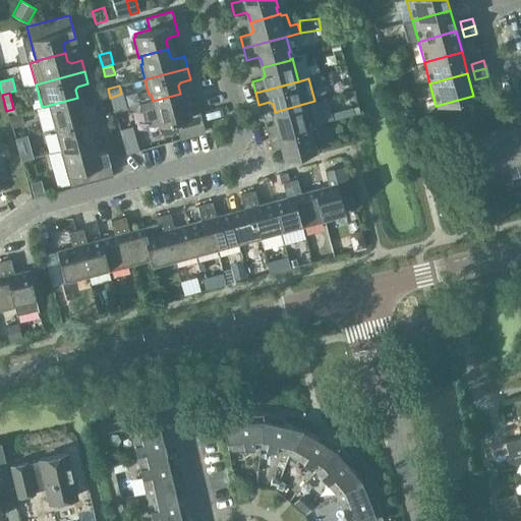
[(155,125),(160,124),(174,120),(177,131),(203,124),(196,101),(186,104),(182,102),(180,94),(153,101),(151,102),(138,105),(141,119),(143,122),(146,124),(149,125),(152,126),(155,125)]
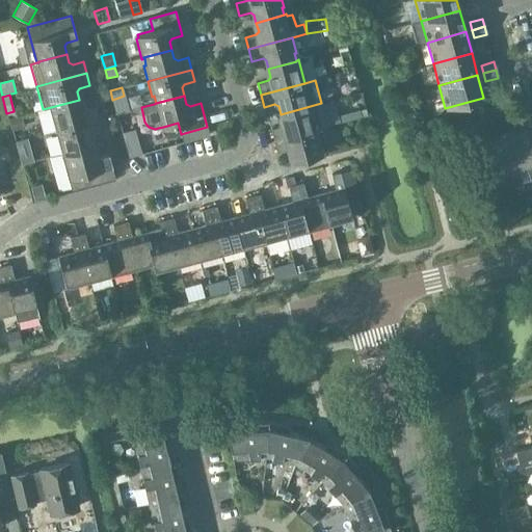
[(85,110),(81,108),(79,100),(51,107),(53,114),(51,115),(55,131),(99,118),(96,107),(85,110)]
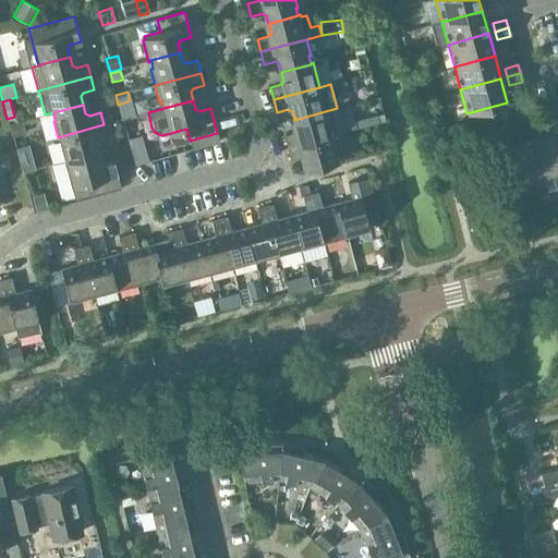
[(130,106),(120,109),(122,119),(133,116),(130,106)]
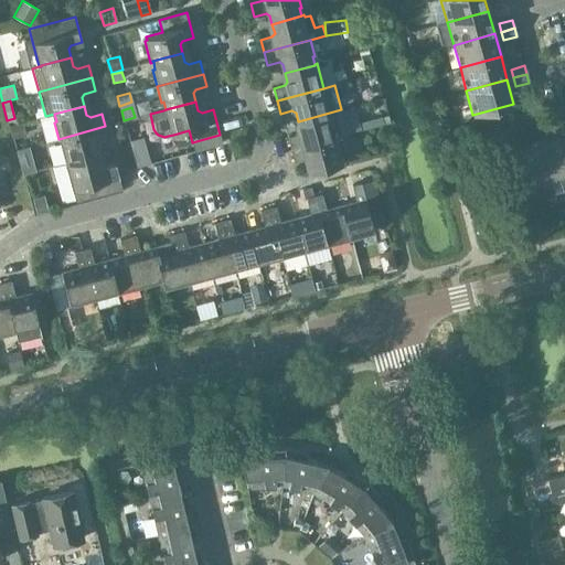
[(305,146),(337,137),(348,134),(341,109),(298,121),(300,130),(298,134),(287,137),(290,149),(305,146)]
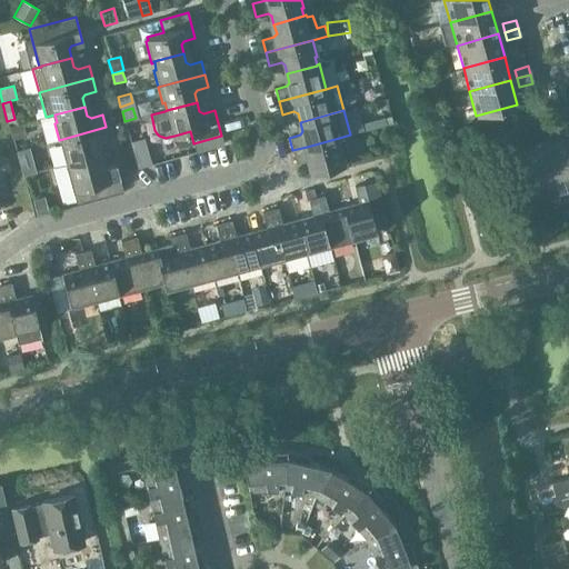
[(566,129),(561,116),(553,118),(557,131),(566,129)]
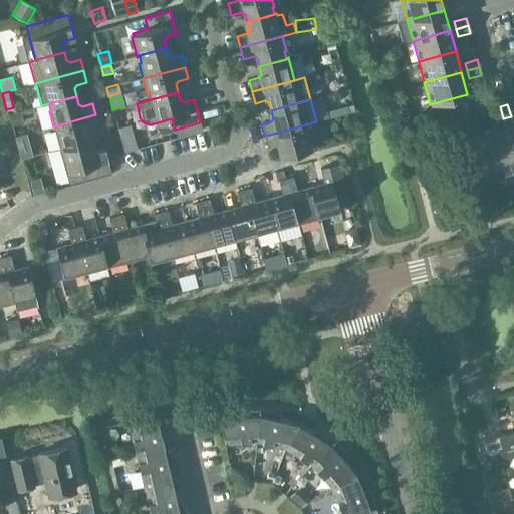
[(346,105),(328,110),(330,117),(348,112),(346,105)]
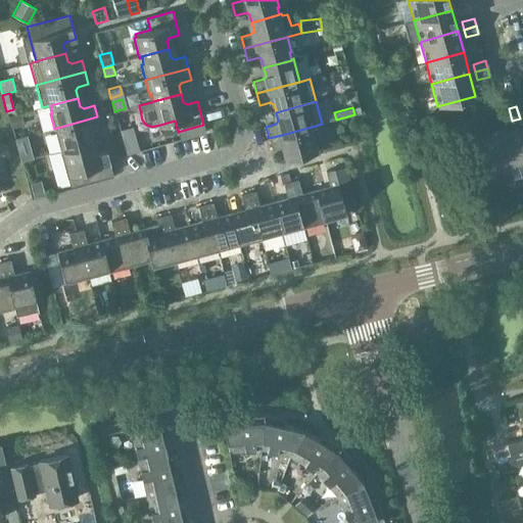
[(481,116),(480,111),(472,114),(473,119),(476,131),(484,129),(481,116)]
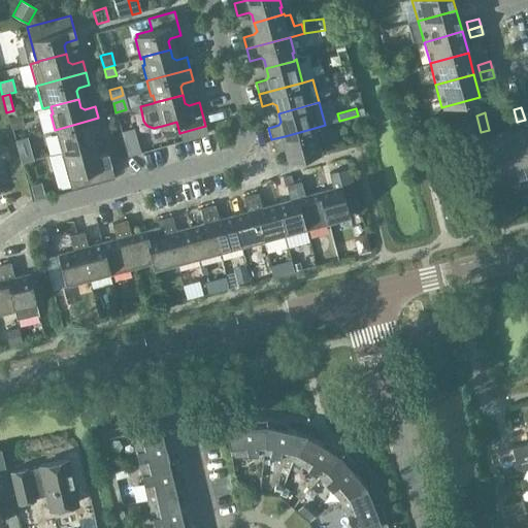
[(21,116),(8,118),(11,129),(24,126),(21,116)]
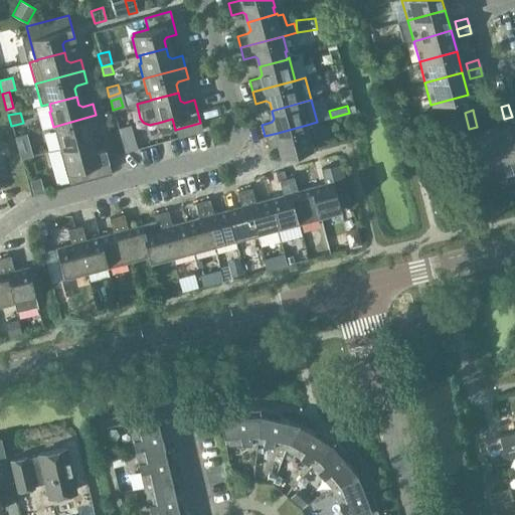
[(89,130),(99,127),(96,115),(53,127),(57,141),(59,141),(61,148),(89,141),(87,133),(89,130)]
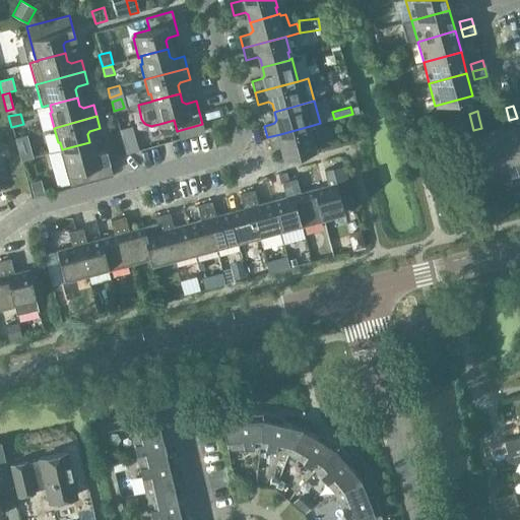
[(412,120),(400,124),(405,137),(417,132),(412,120)]
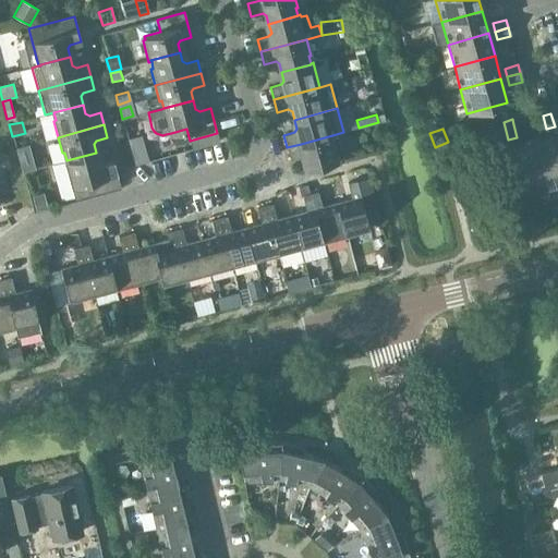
[(544,180),(557,176),(557,141),(556,133),(533,140),(544,180)]
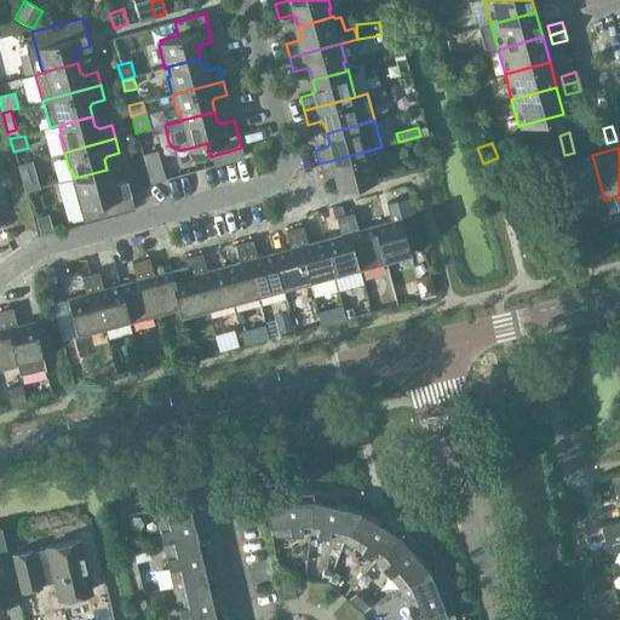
[(372,168),(374,168),(369,150),(334,160),(319,164),(322,178),(334,174),(339,177),(342,188),(374,178),(372,168)]
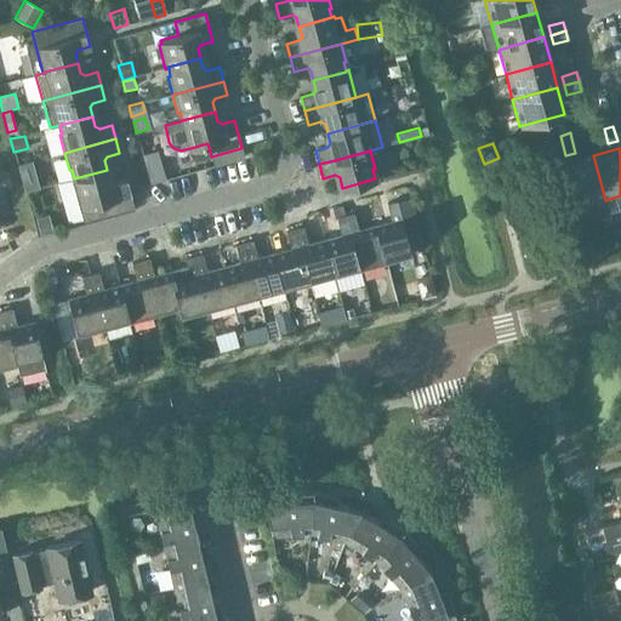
[(166,158),(149,163),(154,181),(171,176),(166,158)]
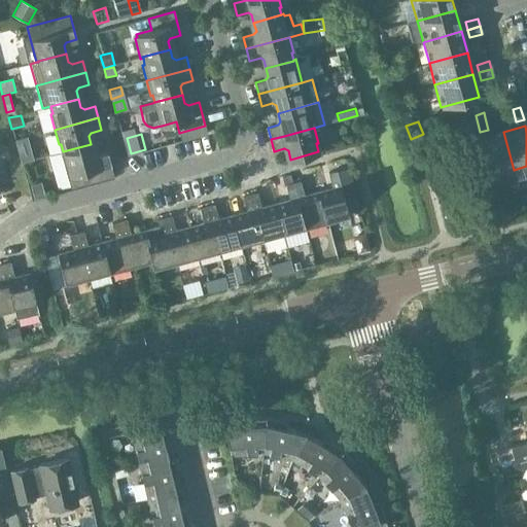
[(32,159),(27,141),(15,144),(21,162),(32,159)]
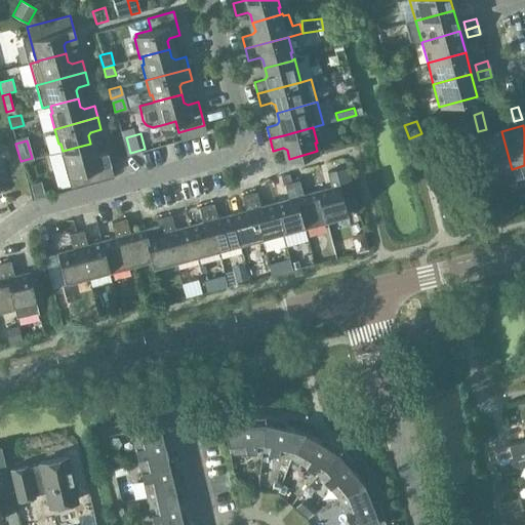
[(63,151),(61,151),(70,186),(113,174),(107,151),(95,154),(92,152),(90,144),(63,151)]
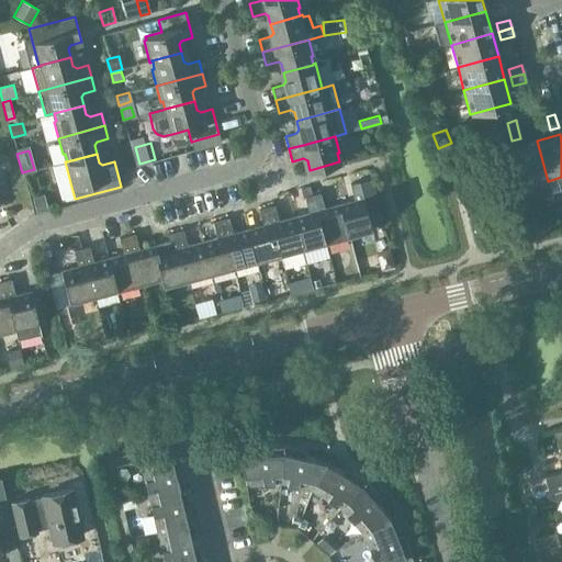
[(520,181),(514,182),(516,193),(524,191),(520,181)]
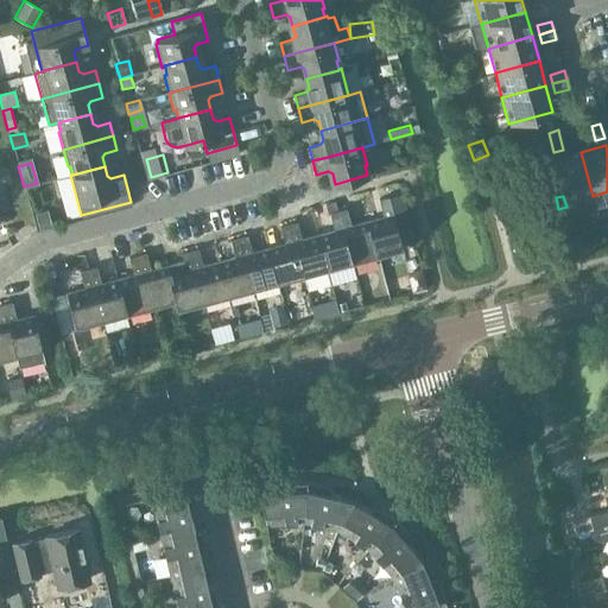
[(382,217),(367,221),(377,258),(403,251),(388,197),(379,201),(382,217)]
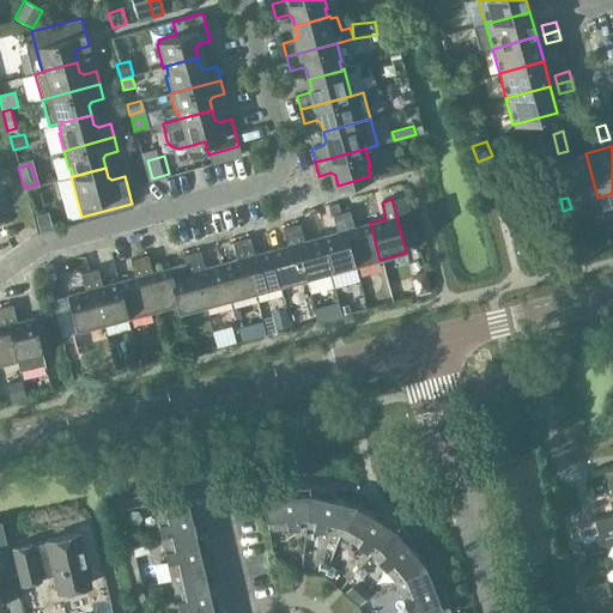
[(338,204),(329,206),(332,216),(340,213),(338,204)]
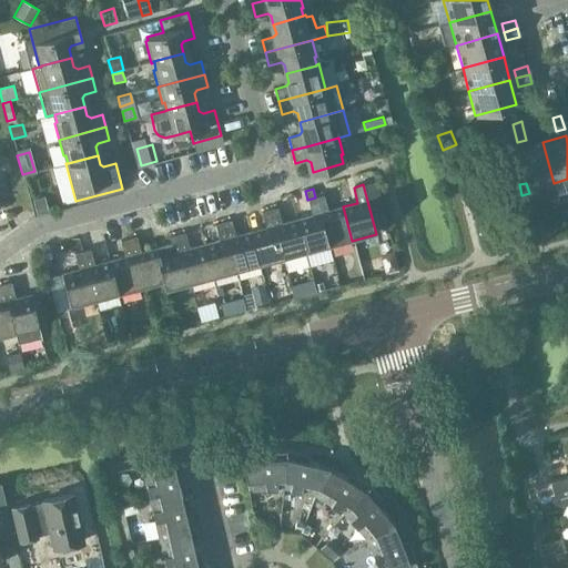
[(323,195),(315,198),(328,247),(352,241),(343,206),(327,211),(323,195)]
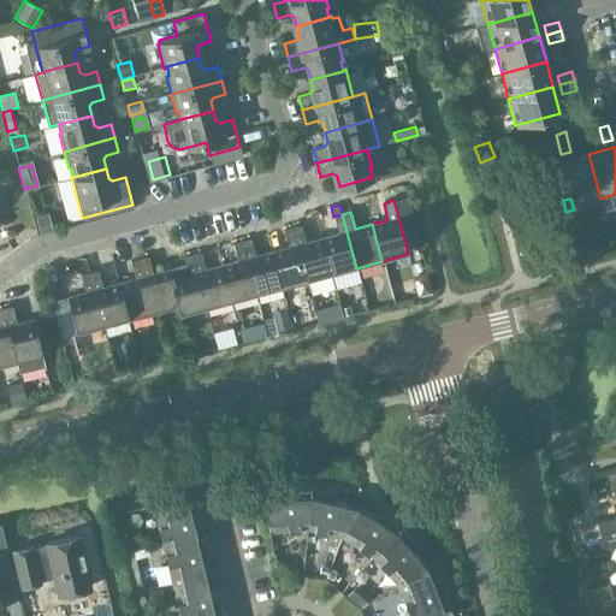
[(47,213),(35,217),(40,232),(52,229),(47,213)]
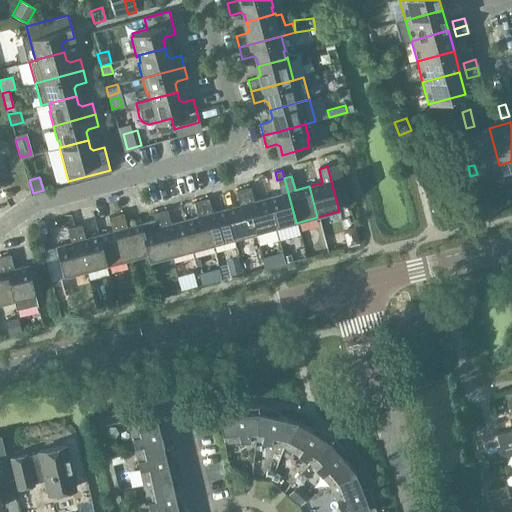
[(281,194),(267,198),(275,229),(296,223),(284,178),(277,180),(281,194)]
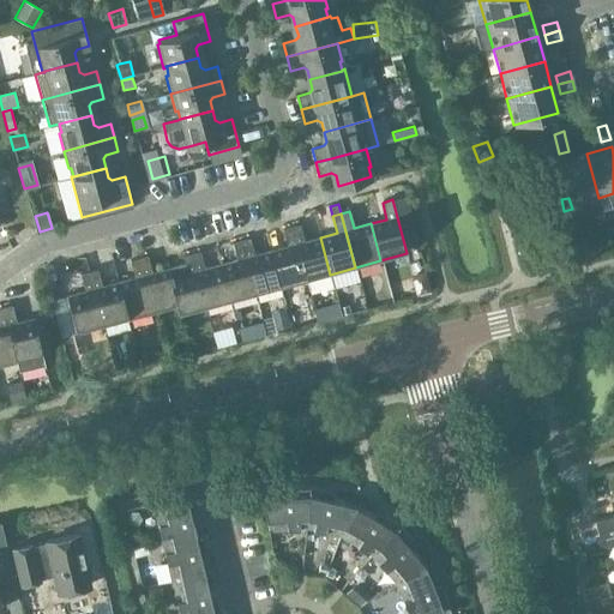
[(522,218),(527,235),(540,232),(535,215),(522,218)]
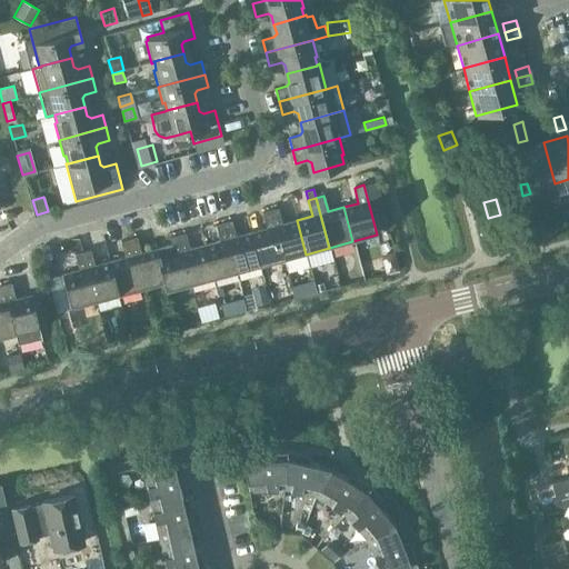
[(281,223),(278,208),(270,210),(283,260),(306,255),(297,220),(281,223)]
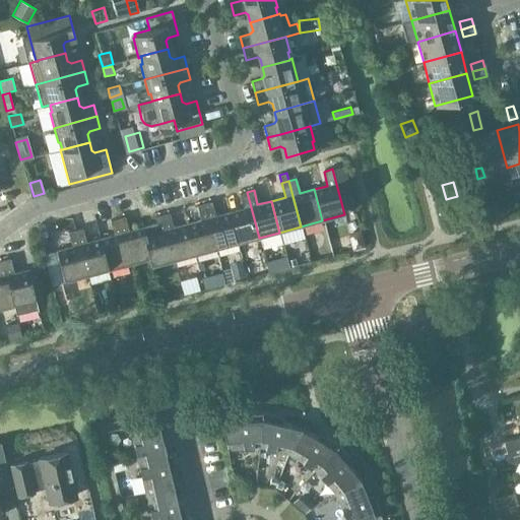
[(259,238),(247,192),(239,194),(243,208),(229,212),(238,244),(259,238)]
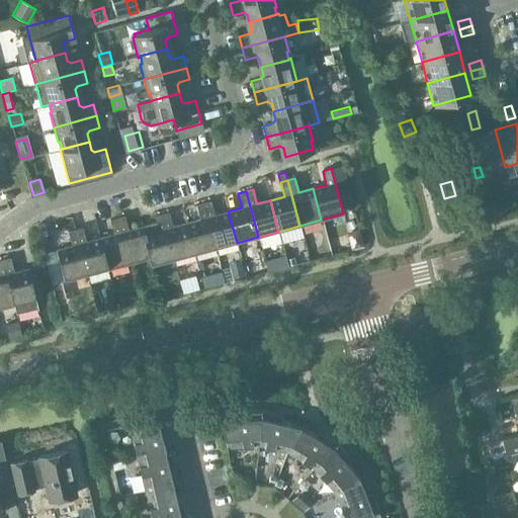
[(203,203),(216,249),(237,243),(228,211),(214,216),(210,201),(203,203)]
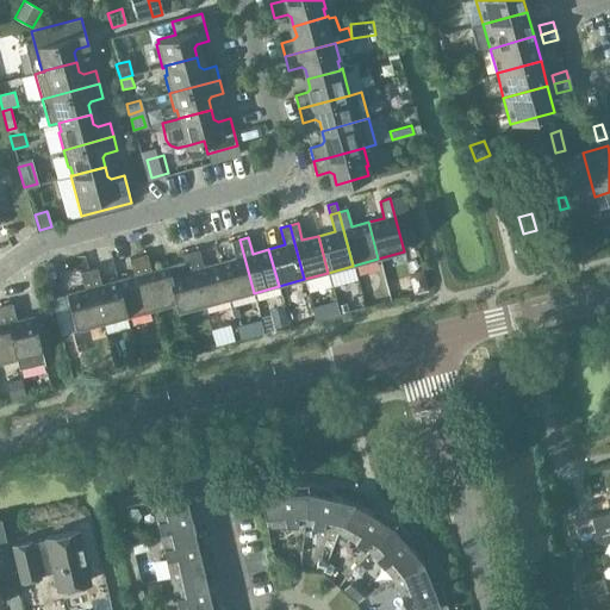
[(219,262),(229,299),(254,293),(240,240),(231,241),(236,257),(219,262)]
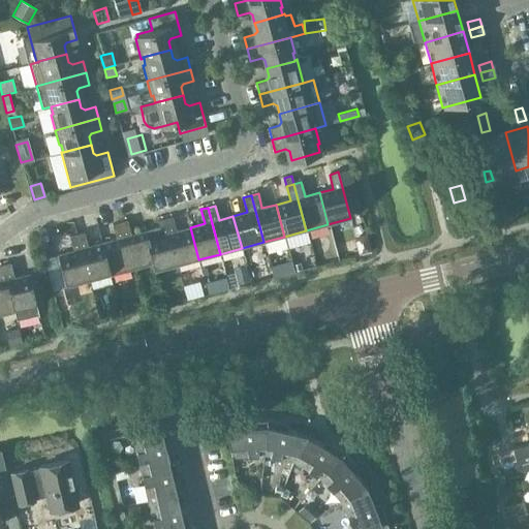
[(164,219),(177,266),(198,259),(190,227),(176,231),(172,217),(164,219)]
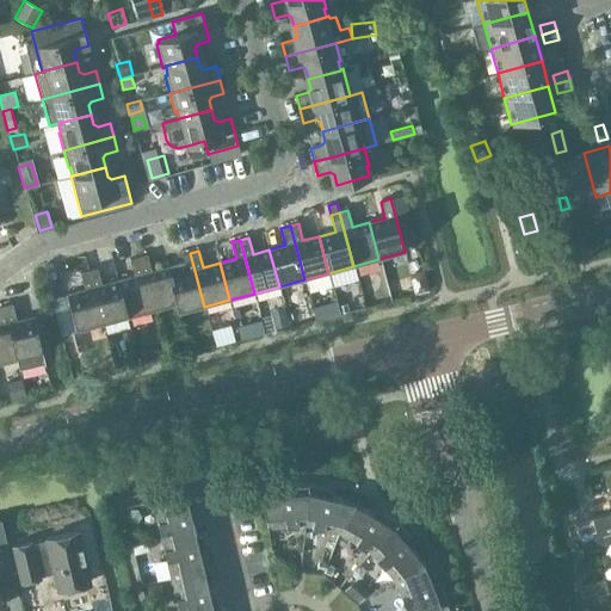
[(186,272),(172,276),(170,276),(177,304),(176,304),(178,314),(204,307),(190,253),(181,255),(186,272)]
